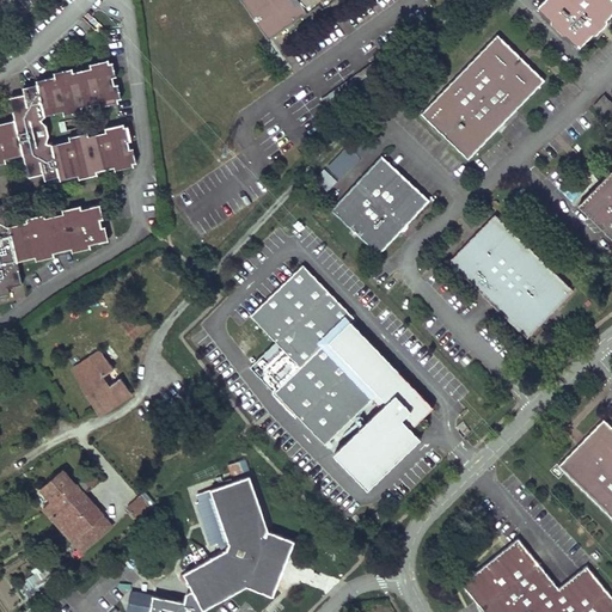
[(239,0),(265,37),(314,5),(320,0),(239,0)]
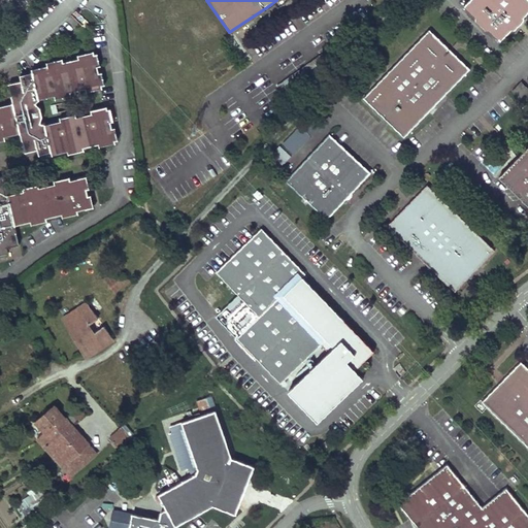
[(527,0),(468,0),(463,6),(471,14),(471,19),(483,30),(488,29),(499,40),(510,29),(514,29),(524,18),(524,13),(527,9),(527,0)]
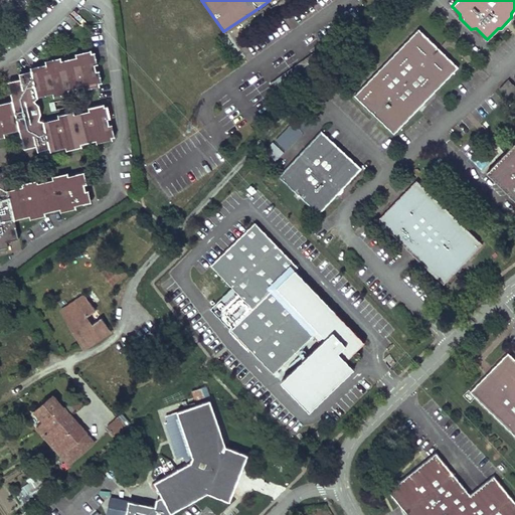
[(417,29),(353,96),(393,134),(456,66),(417,29)]
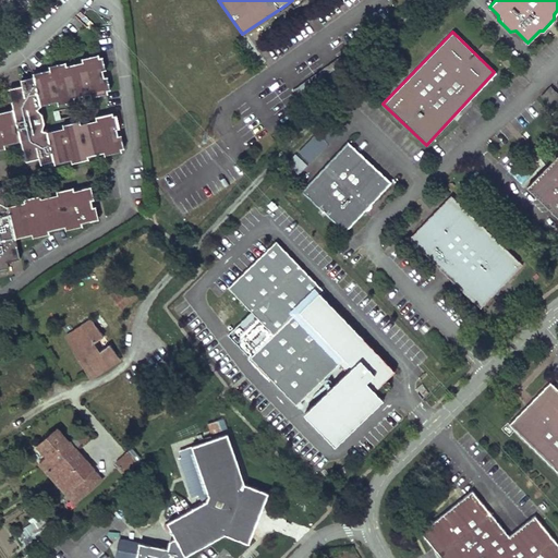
[(0,149),(7,148),(5,145),(22,142),(26,161),(40,158),(41,164),(55,161),(56,165),(72,160),(72,165),(89,160),(88,157),(105,153),(106,157),(122,153),(121,149),(125,148),(122,135),(119,136),(117,130),(120,129),(117,116),(113,116),(113,112),(96,117),(97,120),(81,124),(80,120),(63,124),(64,129),(48,132),(48,131),(44,130),(46,123),(44,114),(38,109),(41,106),(58,102),(59,106),(75,101),(75,98),(91,95),(92,98),(109,94),(108,91),(111,89),(108,77),(105,77),(104,71),(107,70),(104,57),(100,58),(99,55),(82,59),(83,62),(68,67),(67,62),(49,67),(50,70),(34,73),(35,76),(22,80),(23,85),(10,88),(14,109),(0,112),(0,149)]
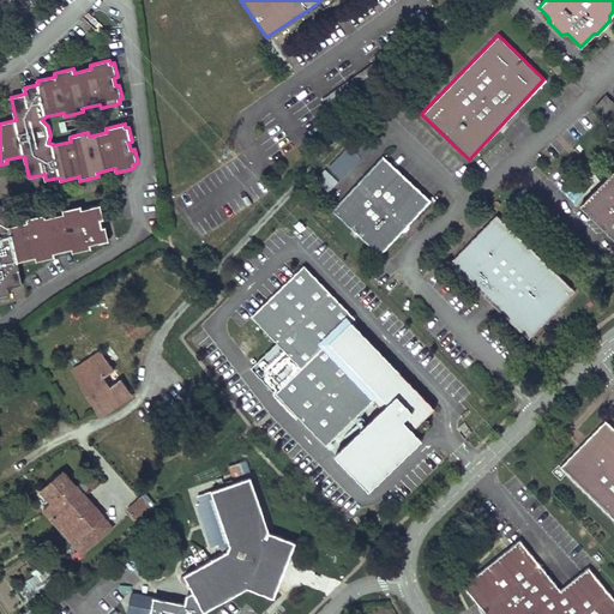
[(613,103),(607,96),(596,107),(605,116),(613,107),(613,103)]
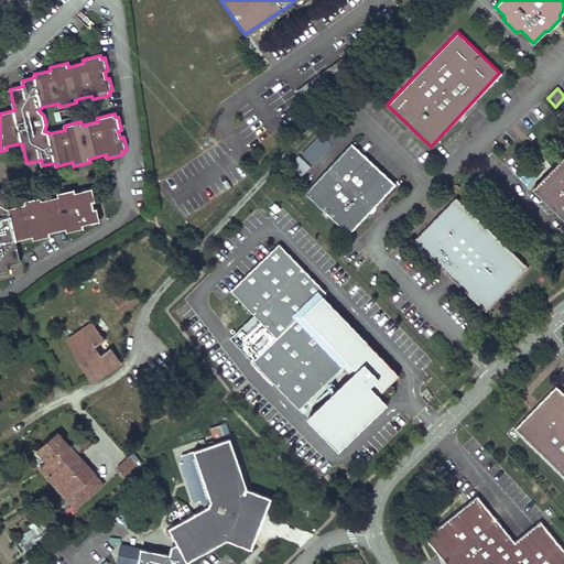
[(312,164),(332,144),(320,132),(300,152),(312,164)]
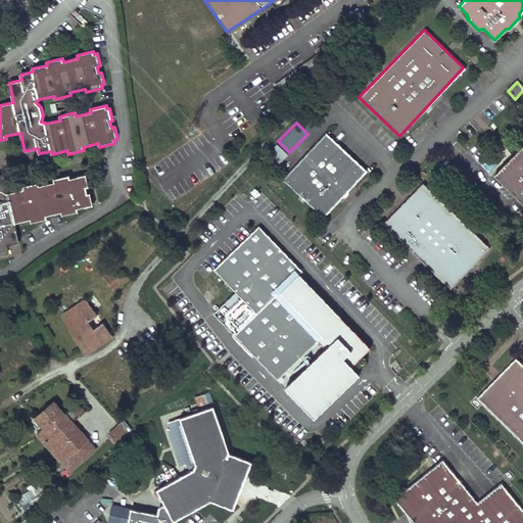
[(325,133),(282,179),(322,217),(365,170),(325,133)]
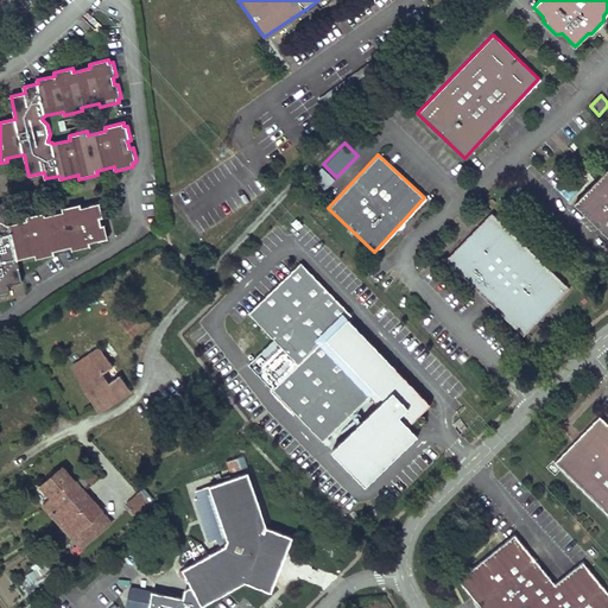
[(607,166),(571,204),(607,240),(607,166)]
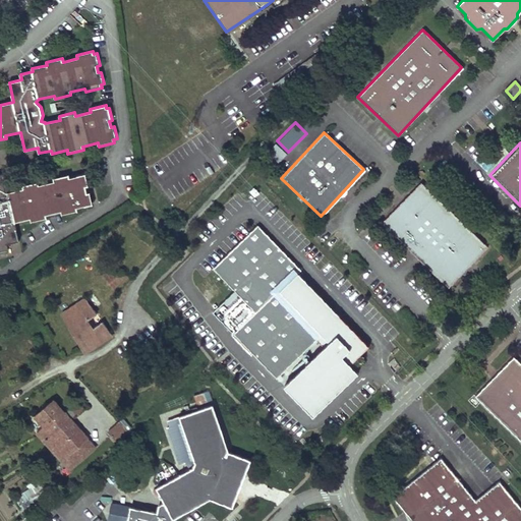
[(0,251),(8,250),(7,244),(19,242),(15,223),(32,219),(32,222),(48,219),(47,215),(61,212),(62,215),(78,212),(77,209),(94,206),(91,192),(87,193),(85,186),(89,186),(85,174),(70,178),(69,175),(54,179),(54,181),(40,185),(39,182),(23,186),(24,189),(7,192),(3,174),(0,174),(0,251)]
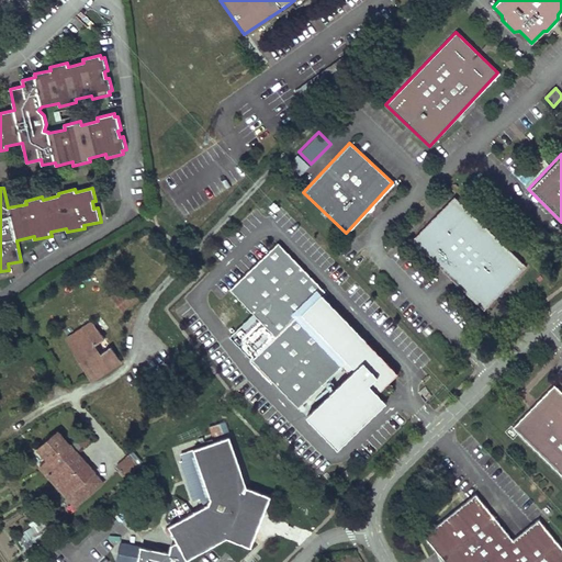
[(453,194),(412,237),(484,308),(528,266),(453,194)]
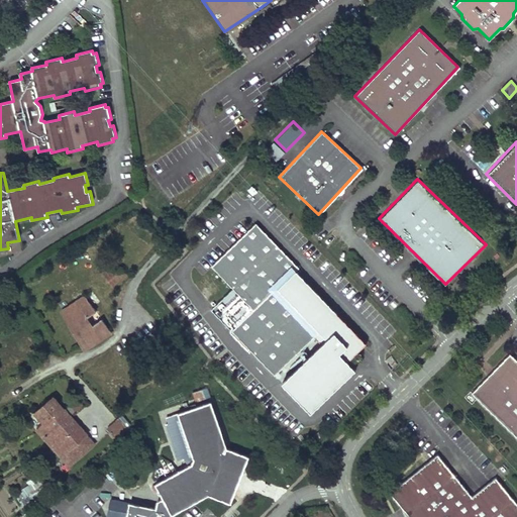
[(254,222),(209,266),(232,290),(251,310),(230,331),(274,376),(318,332),(276,288),(293,271),(298,267),(254,222)]
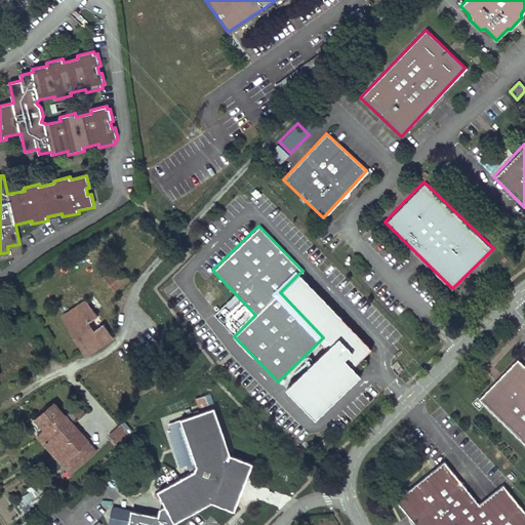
[(371,351),(297,275),(280,292),(323,337),(278,381),(288,392),(286,393),(316,426),(360,379),(353,371),(371,351)]
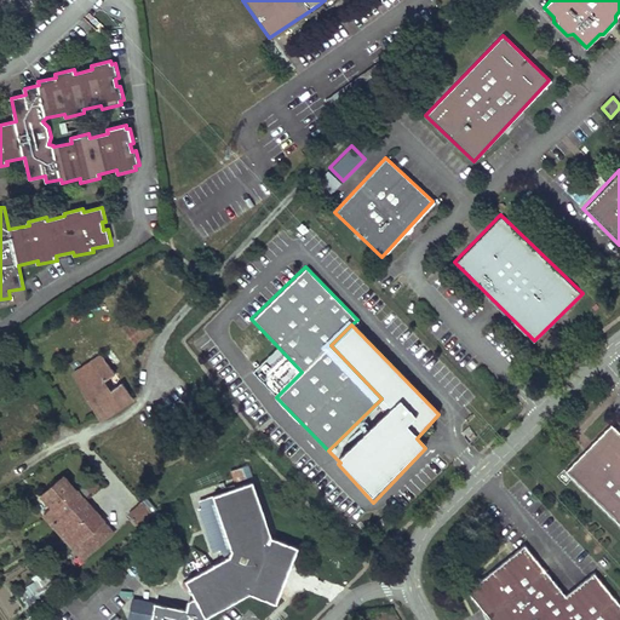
[(302,372),(279,348),(253,373),(276,397),(302,372)]
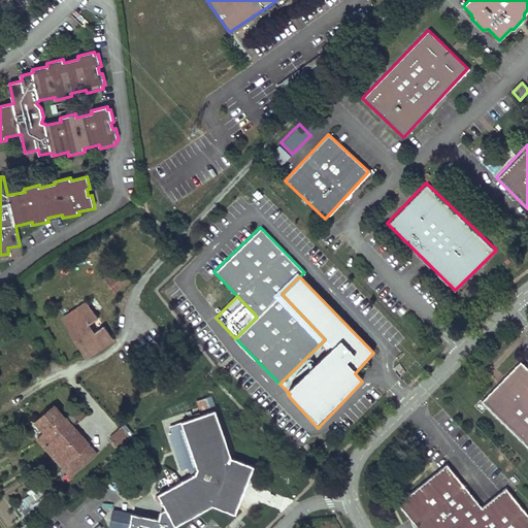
[(88,302),(63,318),(87,357),(113,339),(104,327),(94,332),(89,324),(98,318),(88,302)]
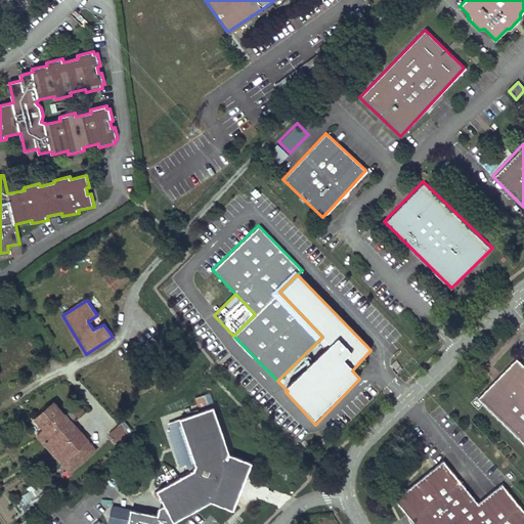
[(523,365),(516,358),(477,397),(523,444),(523,365)]
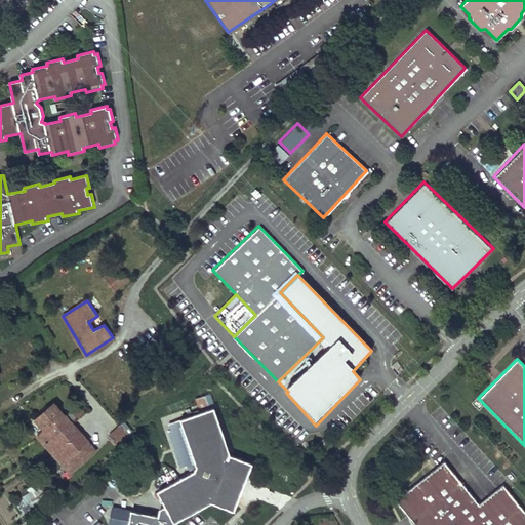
[(54,404),(37,419),(44,429),(36,437),(69,474),(94,451),(54,404)]
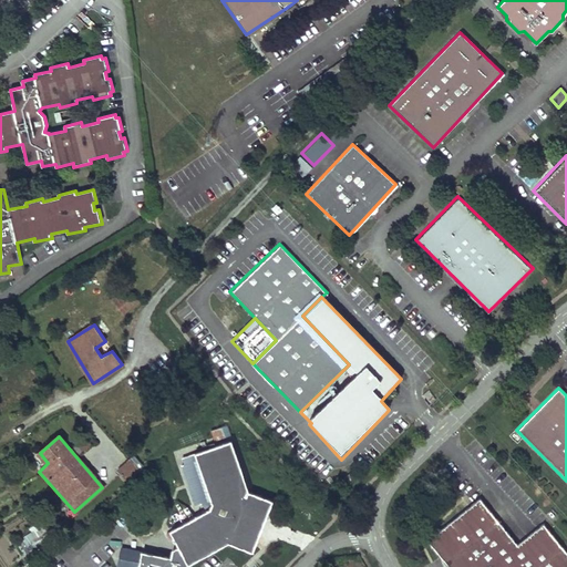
[(202,450),(193,452),(210,502),(208,507),(168,529),(176,545),(171,548),(169,555),(140,549),(136,566),(185,566),(187,564),(227,540),(250,550),(259,532),(256,527),(259,519),(264,518),(271,500),(247,490),(229,440),(209,446),(202,450)]
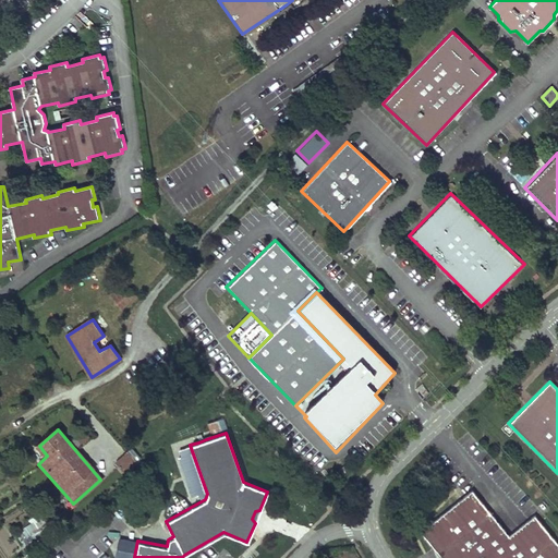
[(122,471),(135,459),(129,451),(116,463),(122,471)]
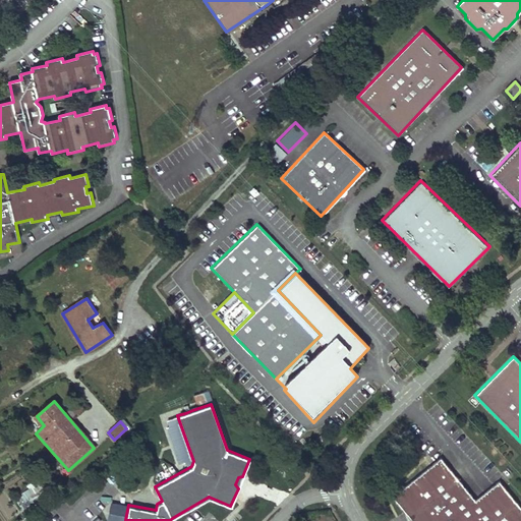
[(440,457),(392,496),(411,520),(450,520),(451,520),(520,520),(520,508),(498,480),(474,500),(440,457)]
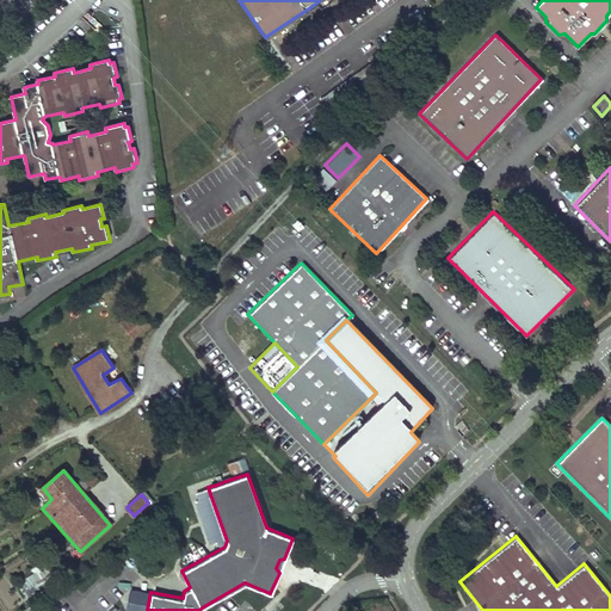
[(213,551),(207,539),(191,549),(197,560),(213,551)]
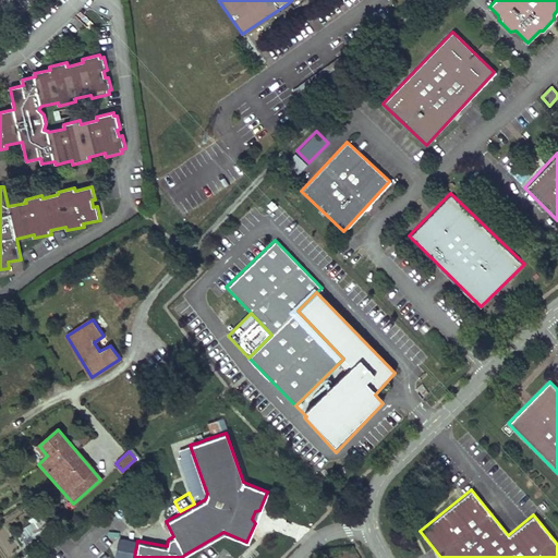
[(40,516),(28,523),(33,531),(45,523),(40,516)]
